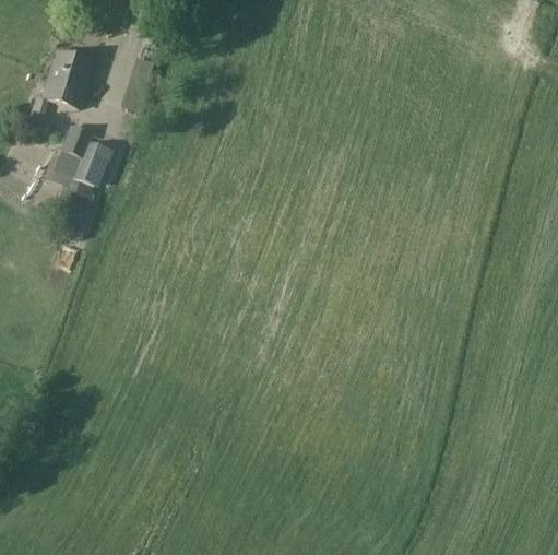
[(73,55),(71,51),(62,49),(59,50),(58,52),(56,52),(42,98),(79,109),(92,63),(72,57),(73,55)]
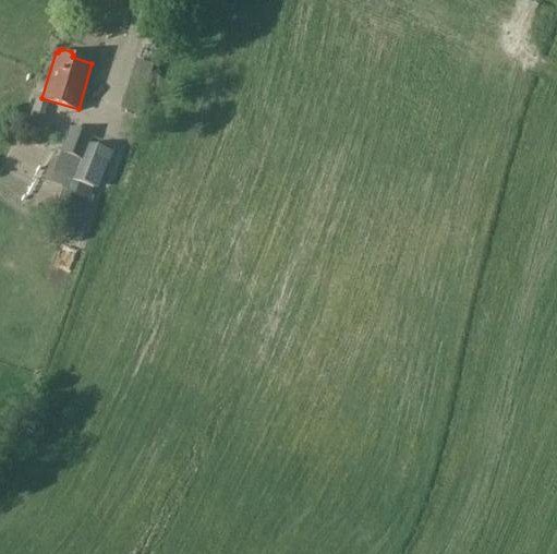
[(92,133),(70,125),(60,151),(81,158),(82,159),(88,141),(92,133)]
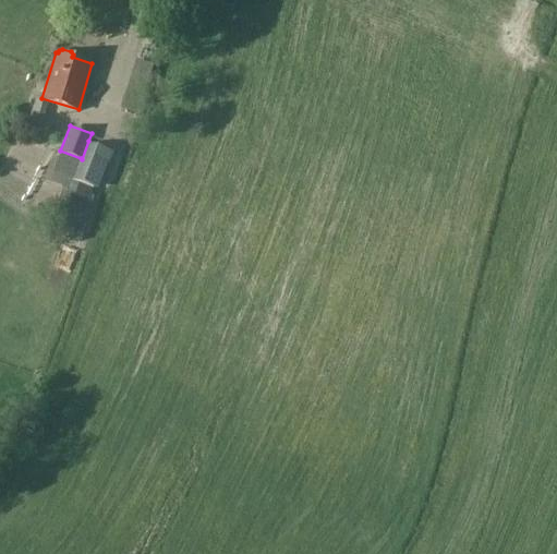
[(81,158),(73,177),(73,179),(94,187),(108,149),(88,141),(82,159),(81,158)]
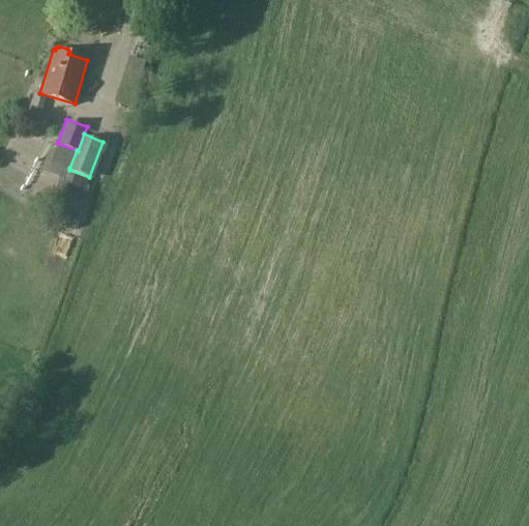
[(50,147),(41,167),(60,174),(59,178),(64,179),(67,169),(68,167),(69,168),(77,150),(57,143),(56,146),(55,149),(50,147)]
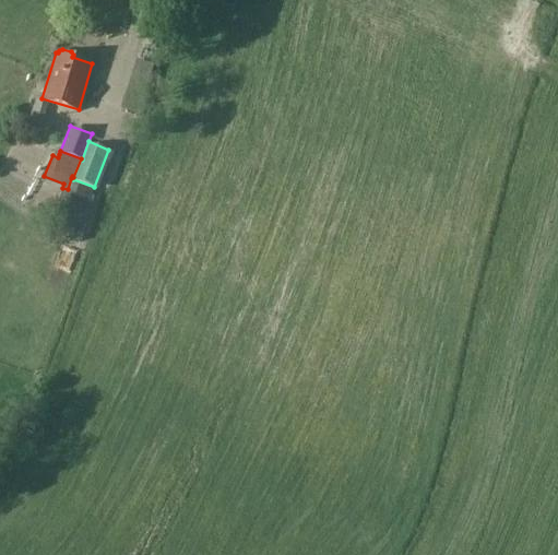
[(70,211),(63,234),(81,239),(94,195),(93,195),(92,195),(94,187),(73,179),(71,178),(68,189),(75,192),(70,211)]
